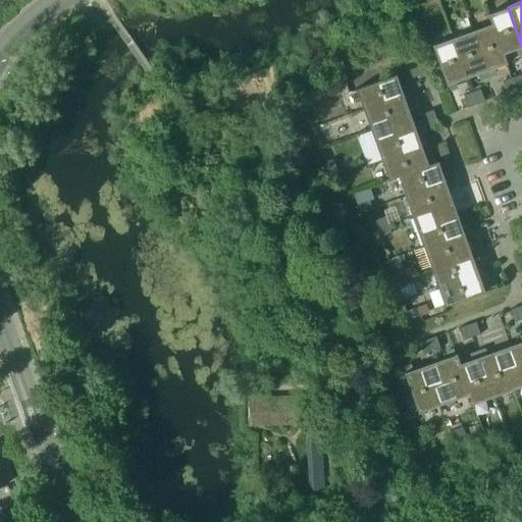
[(521,50),(521,46),(508,7),(487,14),(490,24),(491,23),(503,54),(514,50),(515,53),(521,50)]
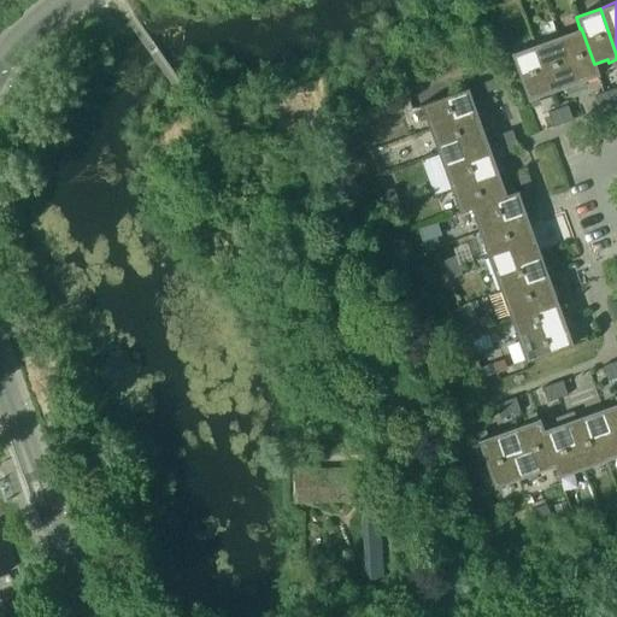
[(581,28),(580,29),(558,36),(576,88),(586,84),(585,81),(599,76),(594,64),(581,28)]
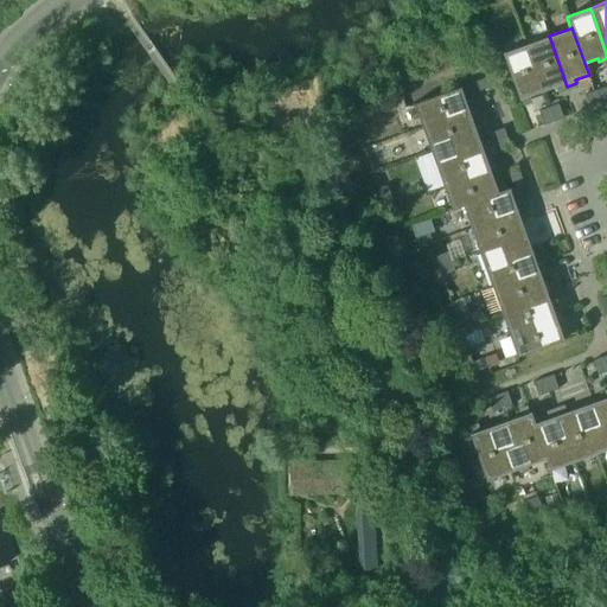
[(567,87),(549,36),(525,44),(542,91),(556,87),(558,90),(567,87)]
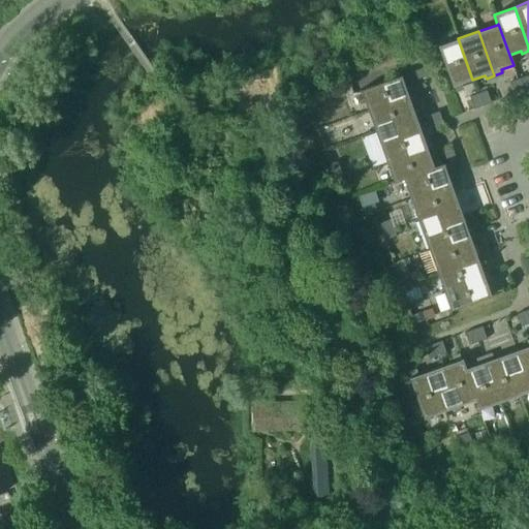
[(472,80),(458,38),(437,47),(452,87),(454,86),(455,90),(463,87),(462,84),(472,80)]
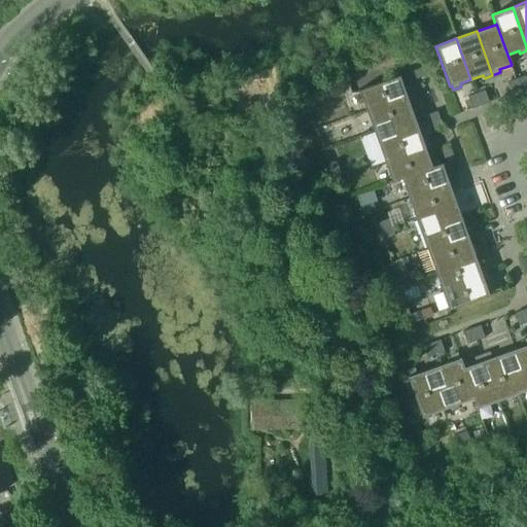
[(425,75),(422,66),(410,71),(413,79),(425,75)]
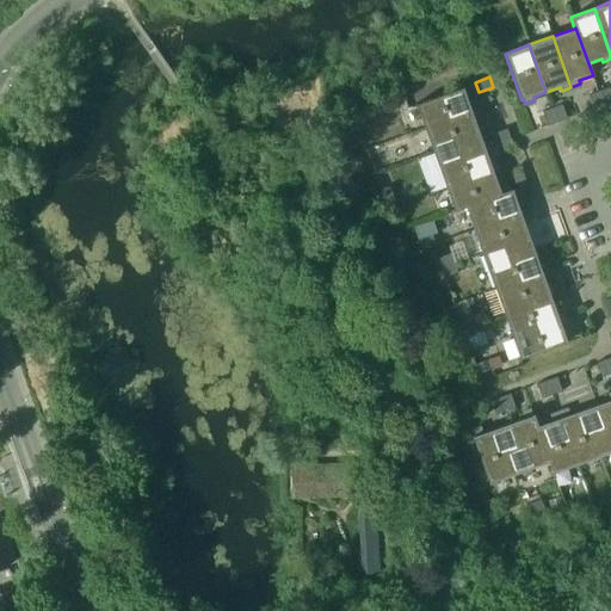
[(424,127),(475,109),(471,99),(468,100),(463,86),(414,103),(424,127)]
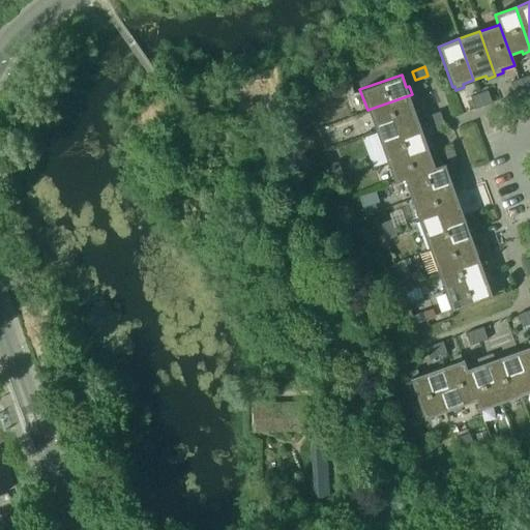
[(529,82),(528,76),(519,79),(524,91),(529,89),(529,82)]
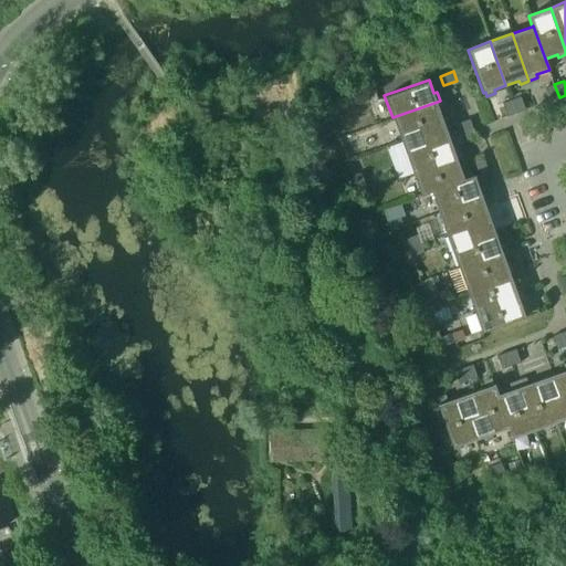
[(545,87),(549,101),(551,101),(559,97),(554,84),(545,87)]
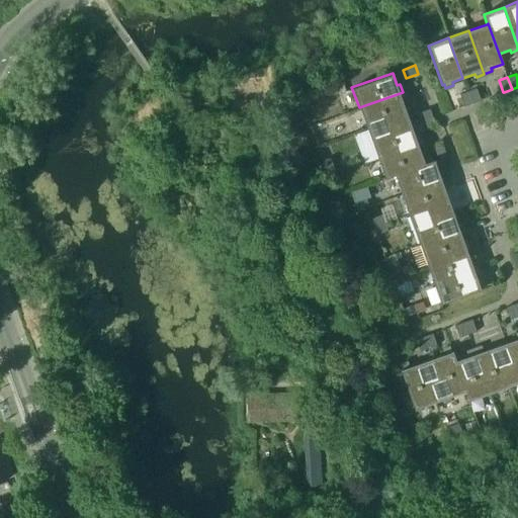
[(477,88),(467,91),(472,103),(481,100),(477,88)]
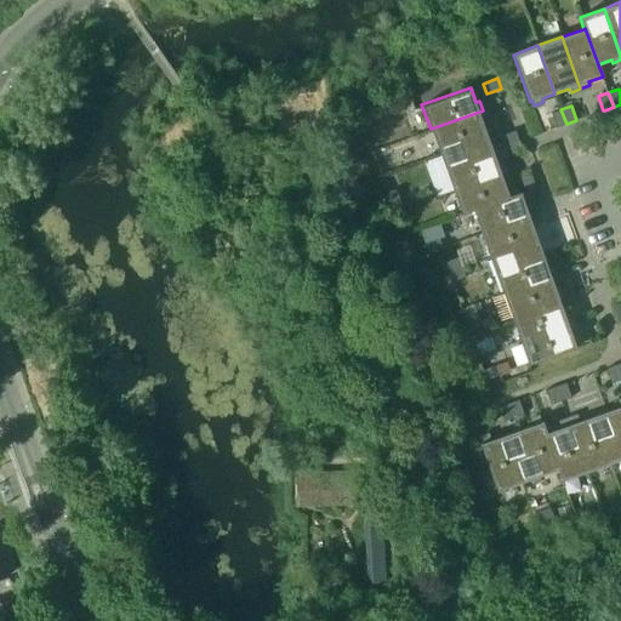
[(556,127),(567,124),(560,109),(551,113),(556,127)]
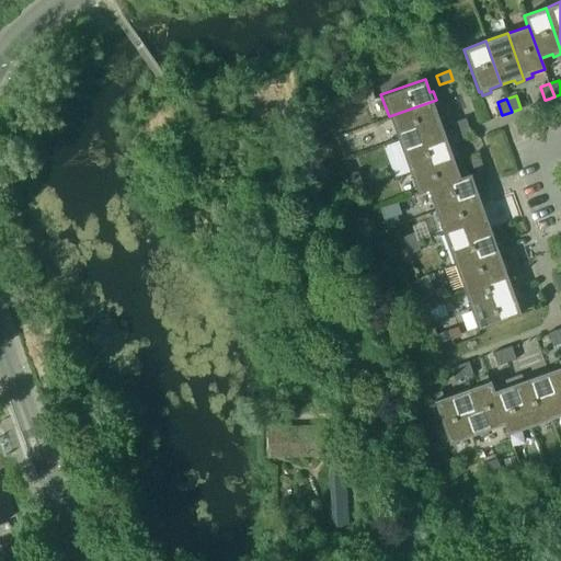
[(439,109),(436,100),(389,116),(397,138),(419,130),(423,142),(445,135),(436,110),(439,109)]
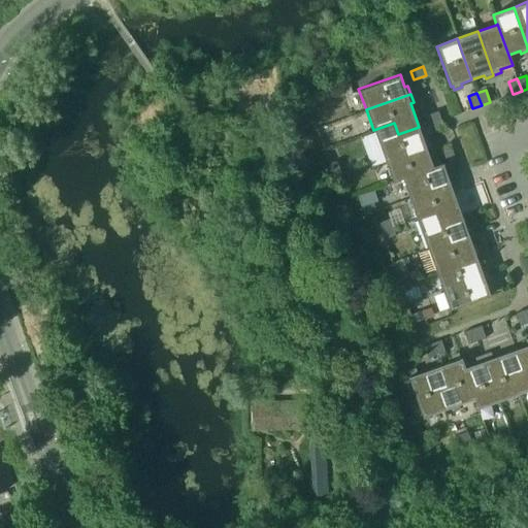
[(441,119),(437,110),(425,114),(429,124),(441,119)]
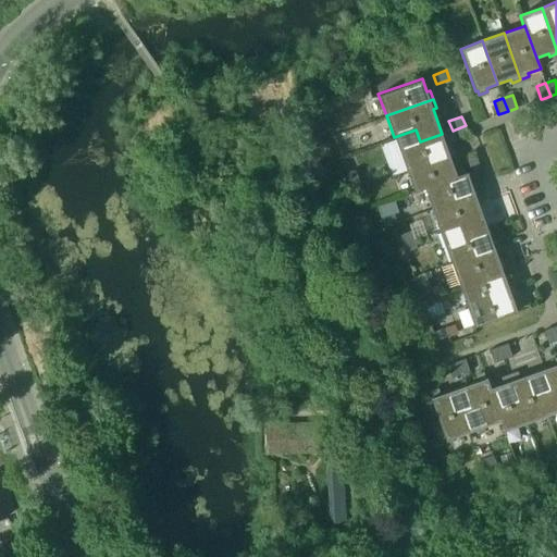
[(469,134),(466,125),(453,131),(456,139),(469,134)]
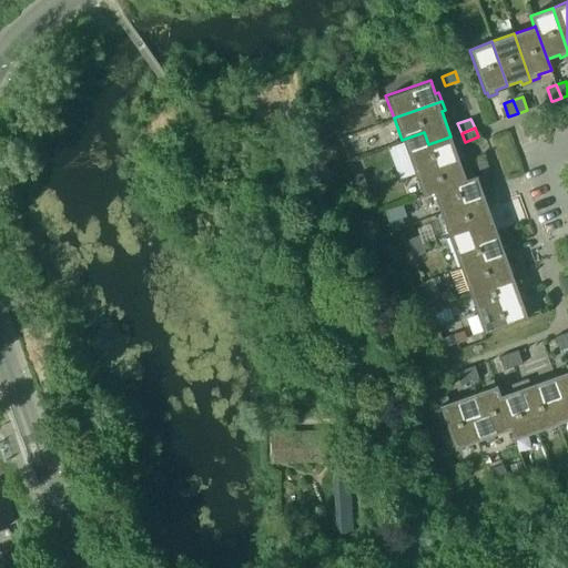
[(414,174),(463,158),(459,148),(455,150),(450,137),(428,144),(424,132),(402,140),(414,174)]
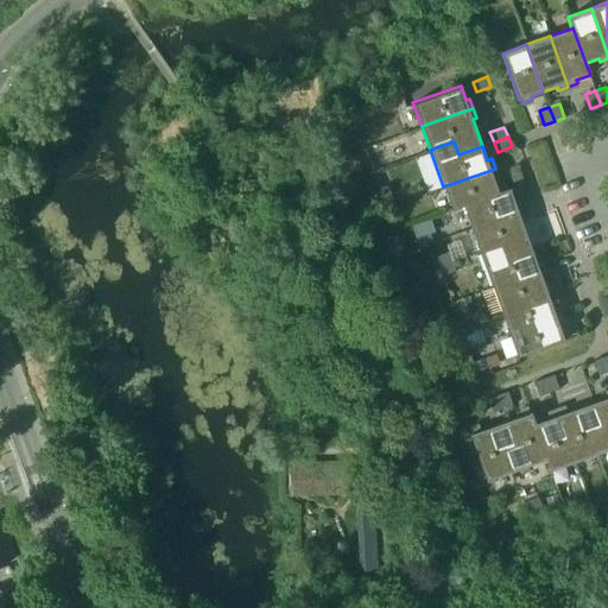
[(495,169),(443,187),(451,209),(462,206),(462,204),(499,191),(498,191),(494,179),(498,177),(495,169)]
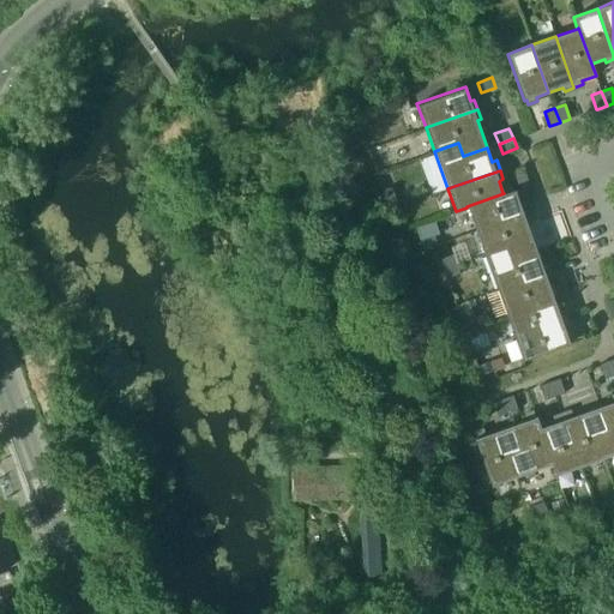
[(513,186),(528,180),(524,170),(510,176),(513,186)]
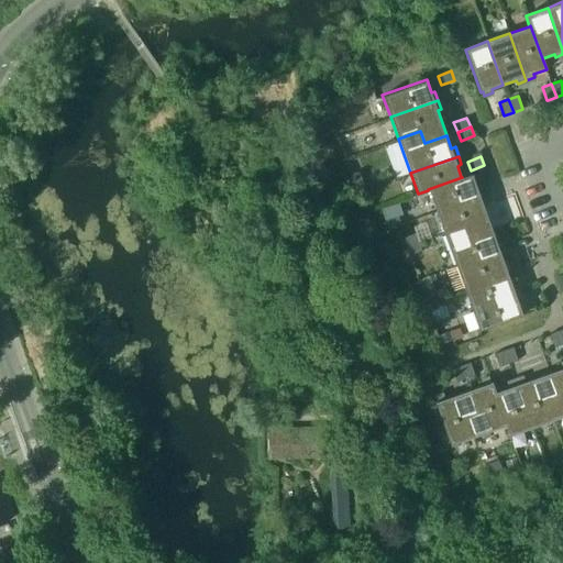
[(359,172),(343,177),(349,191),(364,185),(359,172)]
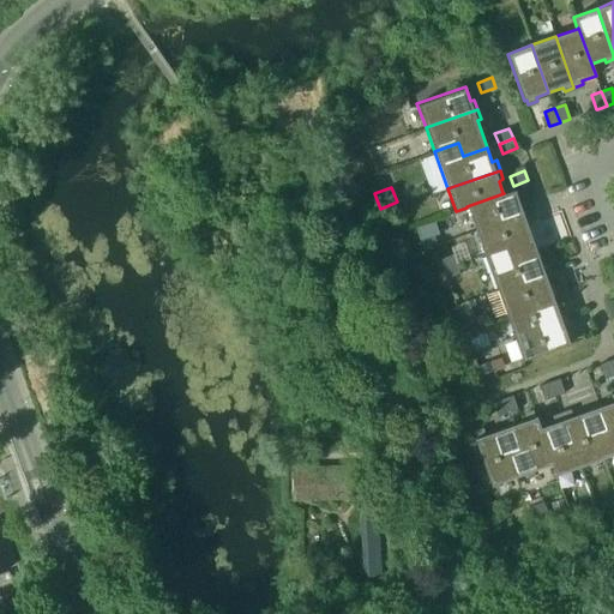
[(467,206),(467,208),(475,230),(528,211),(524,202),(521,204),(515,188),(503,193),(504,193),(467,206)]
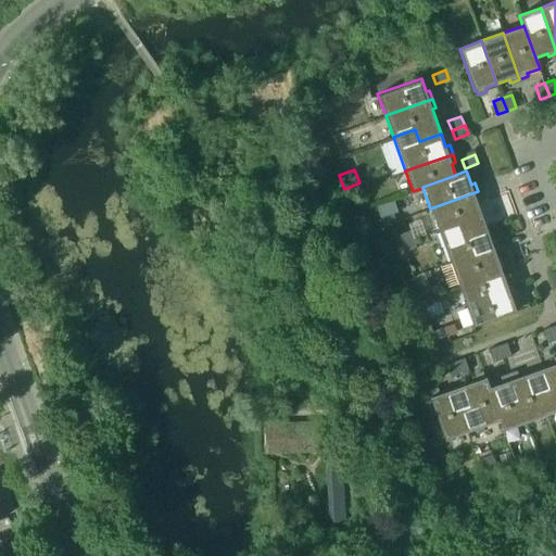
[(478,191),(430,209),(438,229),(459,220),(464,234),(485,226),(477,201),(481,200),(478,191)]
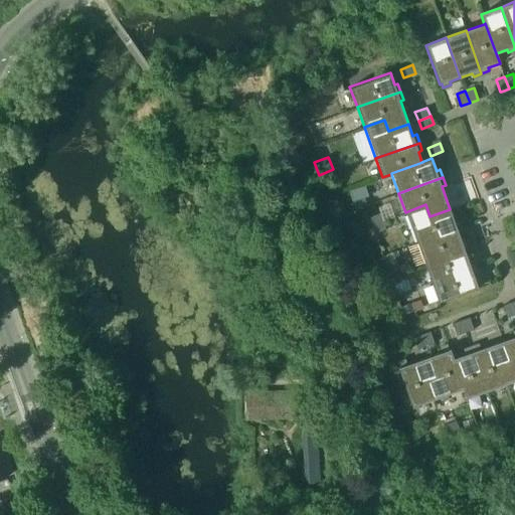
[(354,209),(366,205),(363,196),(351,201),(354,209)]
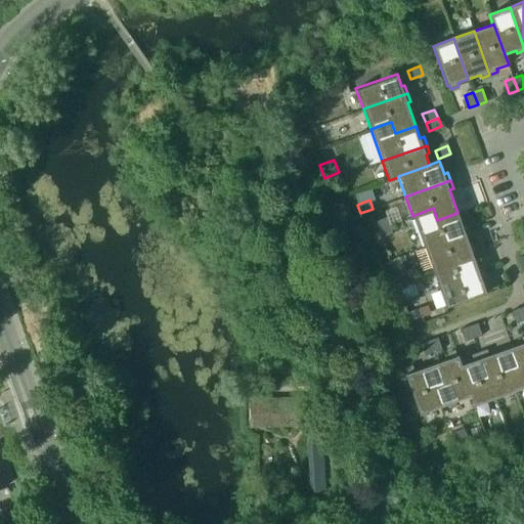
[(433,208),(412,216),(424,248),(469,231),(466,223),(462,225),(457,213),(437,220),(433,208)]
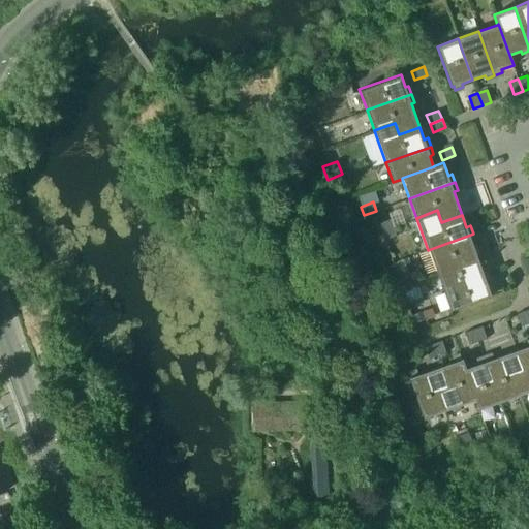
[(377,222),(380,231),(393,226),(390,218),(377,222)]
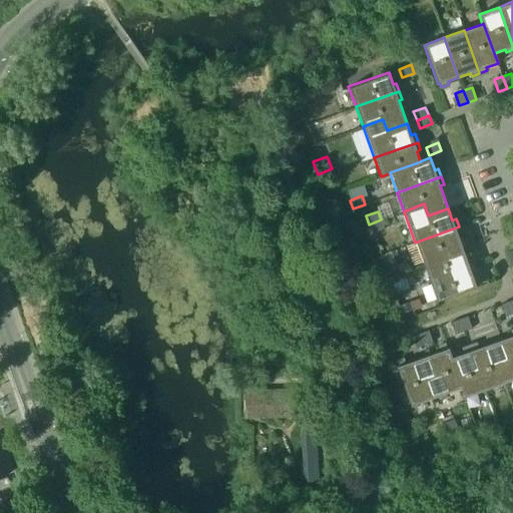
[(369,224),(372,232),(384,228),(381,219),(369,224)]
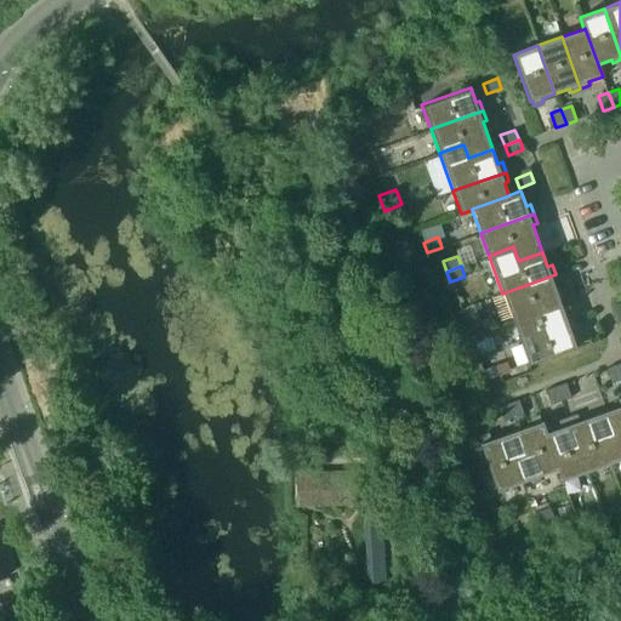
[(556,274),(502,294),(511,317),(559,300),(554,286),(559,285),(556,274)]
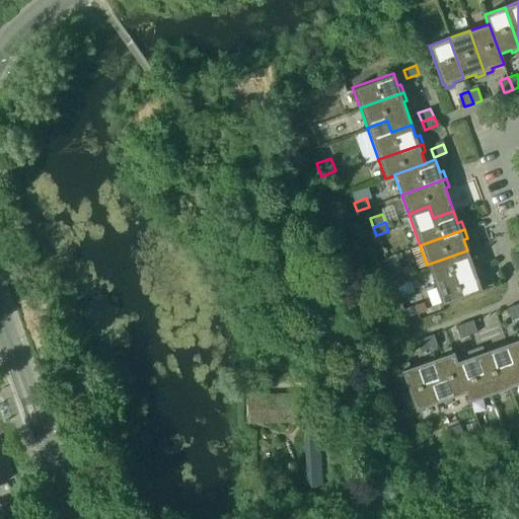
[(467,250),(427,265),(433,283),(477,268),(475,261),(471,262),(467,250)]
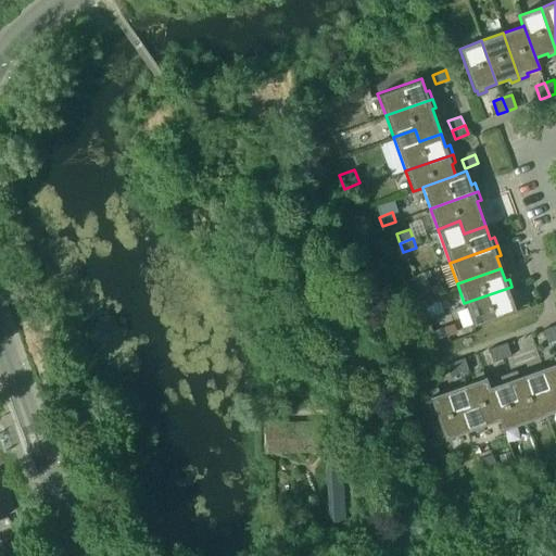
[(416,288),(419,298),(433,292),(430,283),(416,288)]
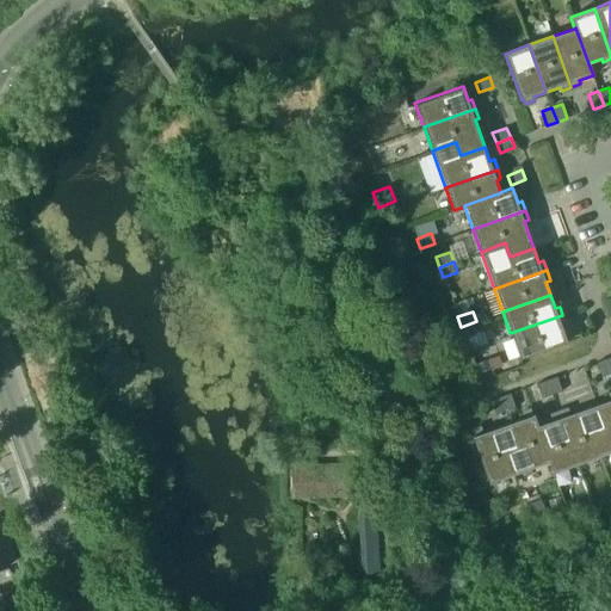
[(566,325),(562,315),(510,333),(519,358),(567,341),(562,327),(566,325)]
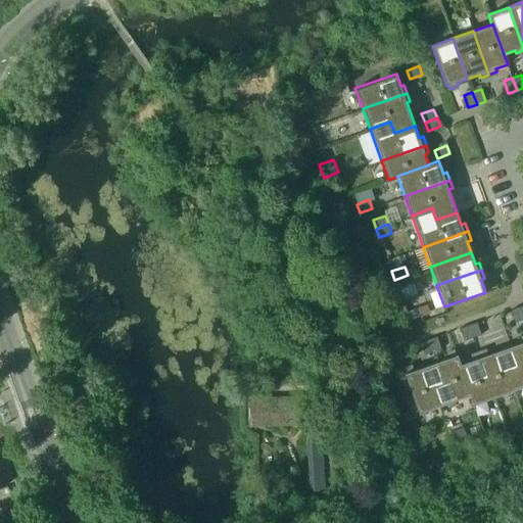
[(394,280),(397,288),(411,283),(408,275),(394,280)]
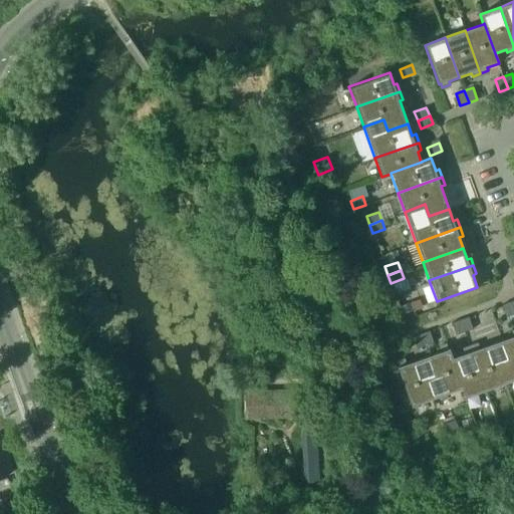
[(411,301),(400,305),(399,305),(402,314),(415,309),(411,301)]
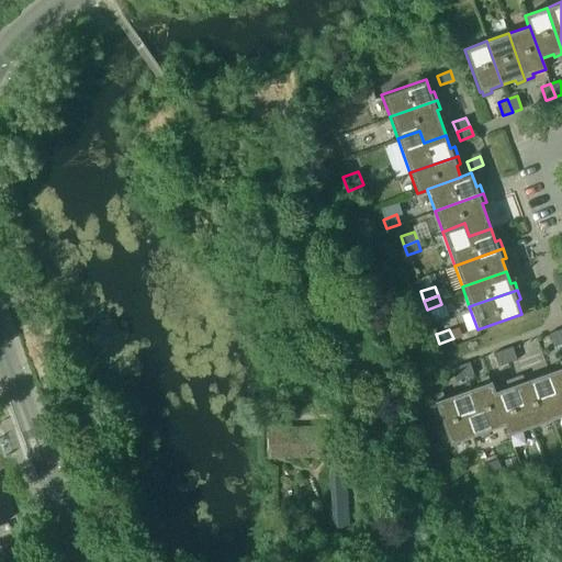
[(557,330),(549,334),(553,346),(561,343),(557,330)]
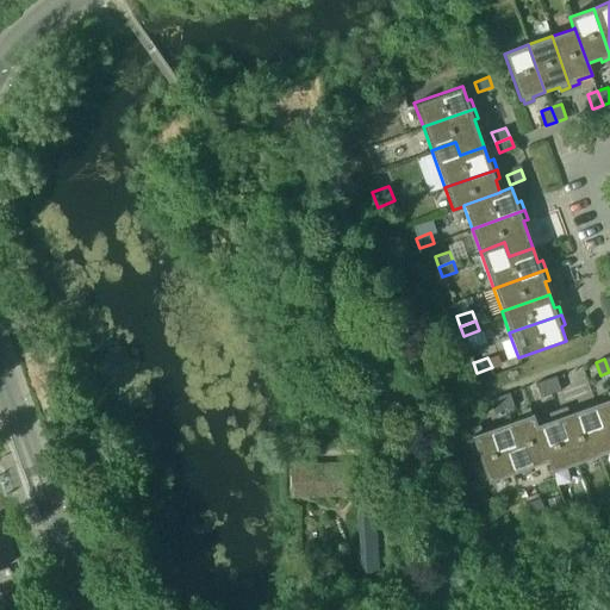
[(554,375),(545,379),(551,394),(560,390),(554,375)]
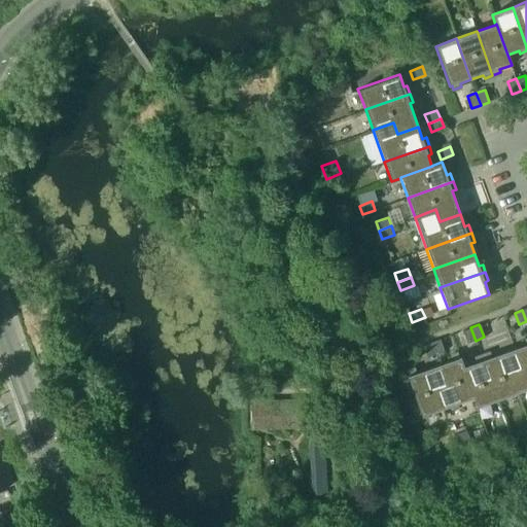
[(462,330),(462,331),(467,344),(476,341),(470,327),(462,330)]
